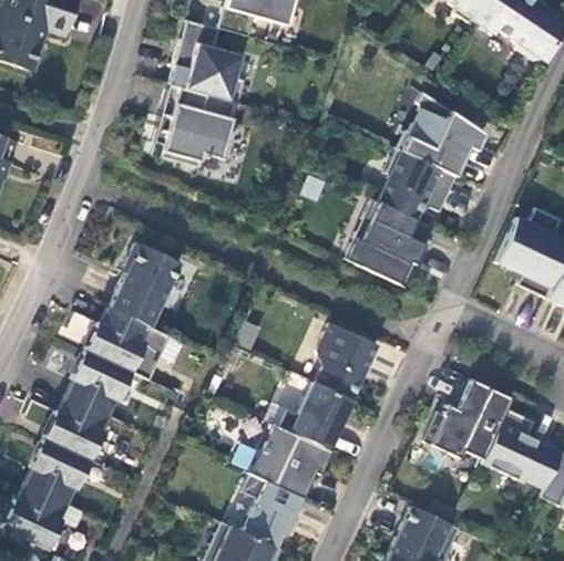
[(0,0),(0,56),(36,70),(44,41),(41,40),(47,26),(70,34),(80,0),(0,0)]
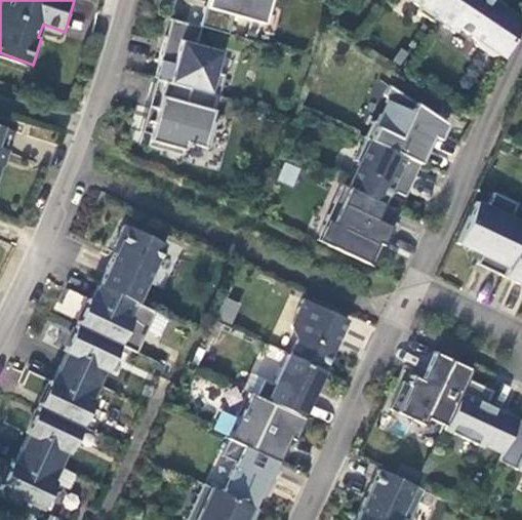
[(412,0),(425,8),(423,12),(437,22),(439,18),(451,0),(412,0)]
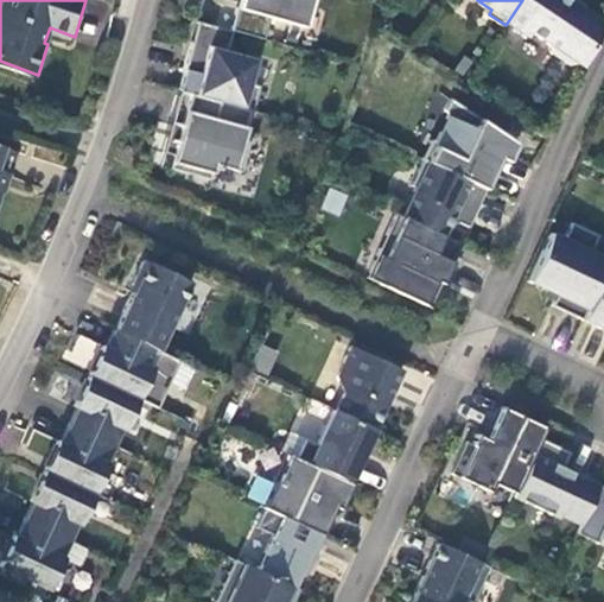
[(603,19),(574,0),(522,0),(508,21),(533,38),(535,32),(554,45),(557,54),(574,65),(583,64),(589,68),(603,35),(603,19)]
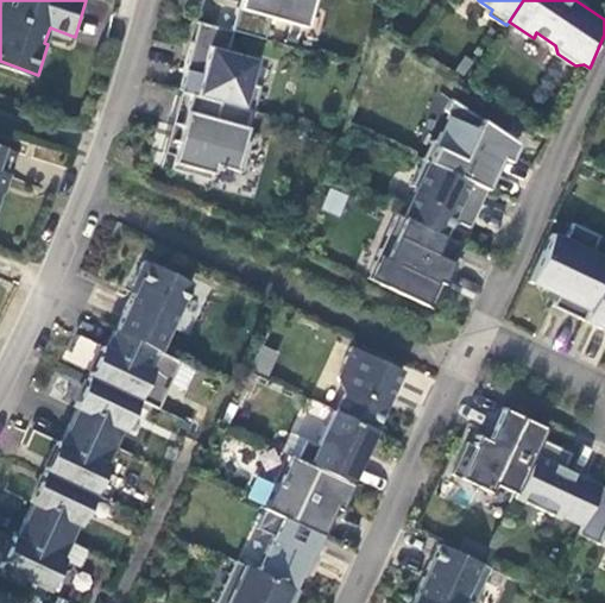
[(235,39),(207,32),(205,43),(199,42),(184,90),(257,111),(259,111),(266,87),(256,85),(263,60),(233,52),(235,39)]
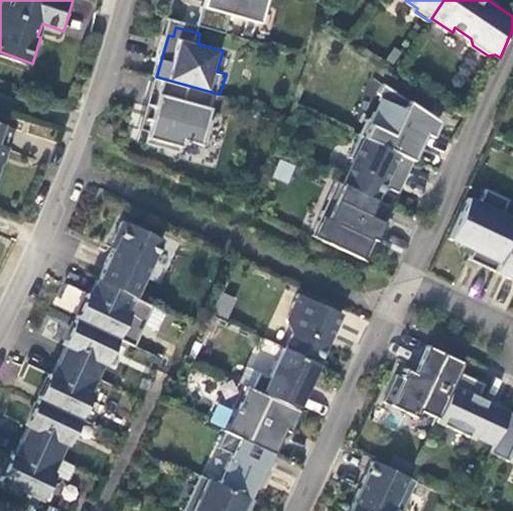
[(218,94),(156,77),(142,130),(151,132),(148,143),(182,153),(185,143),(191,145),(193,141),(210,146),(217,121),(212,119),(218,94)]
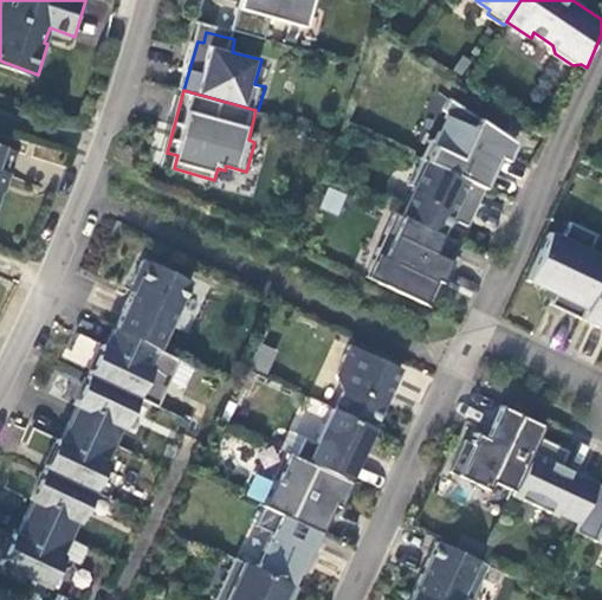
[(513,139),(454,100),(448,110),(452,118),(442,137),(434,141),(426,160),(490,189),(505,159),(513,139)]
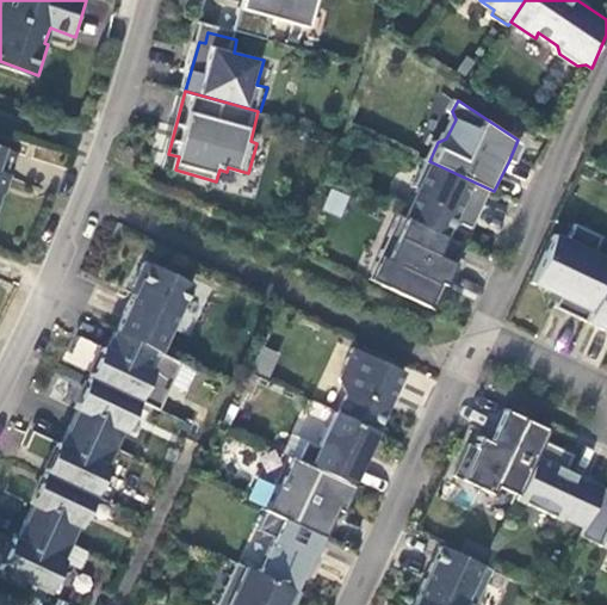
[(22,147),(0,140),(0,189),(6,171),(12,173),(22,147)]
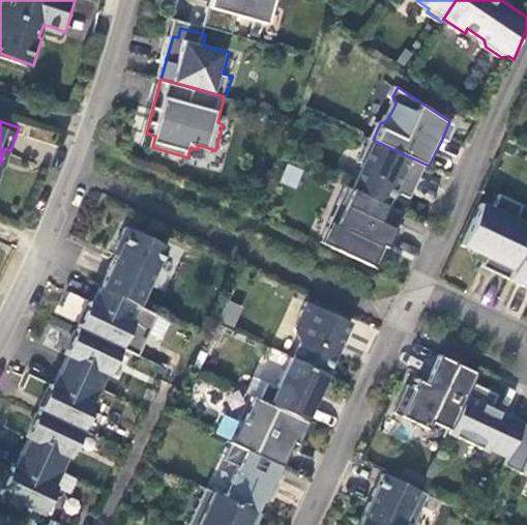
[(457,125),(449,121),(442,139),(449,142),(457,125)]
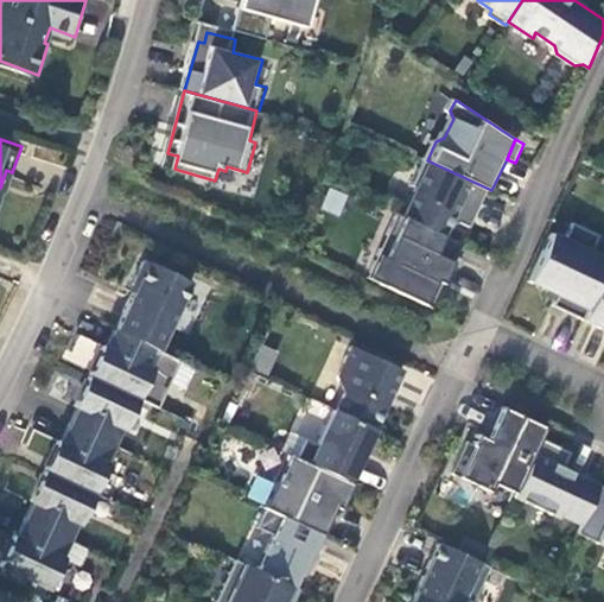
[(178,156),(167,153),(164,166),(175,169),(178,156)]
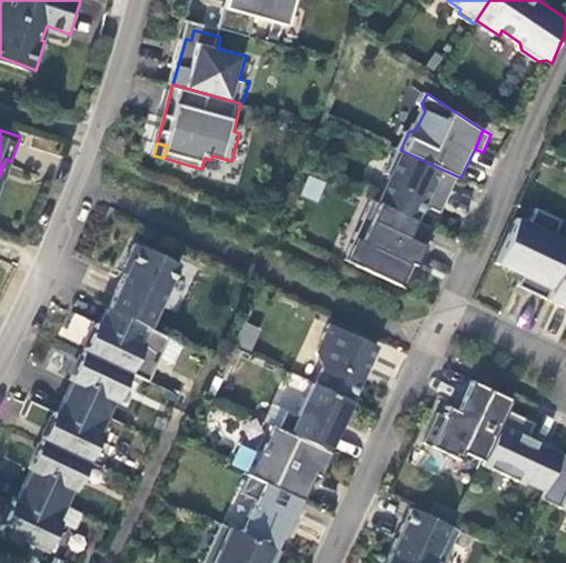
[(460,178),(400,150),(383,199),(438,225),(460,178)]
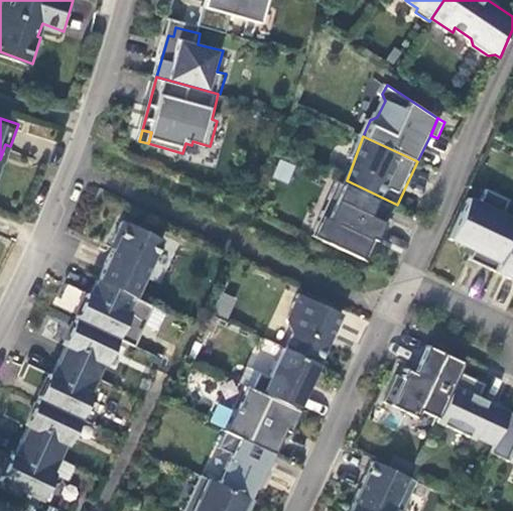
[(283,154),(275,172),(290,178),(298,160),(283,154)]
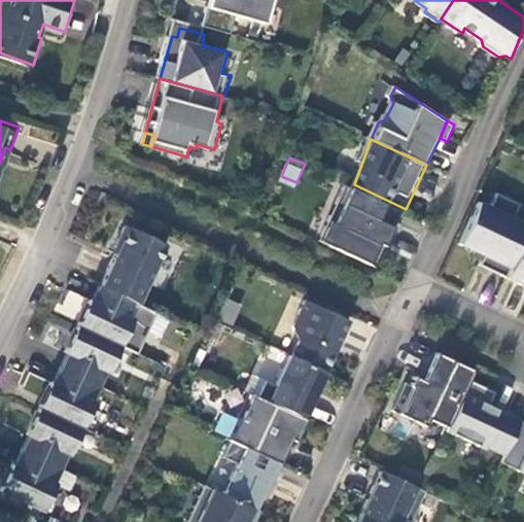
[(354,184),(326,245),(376,267),(406,209),(354,184)]
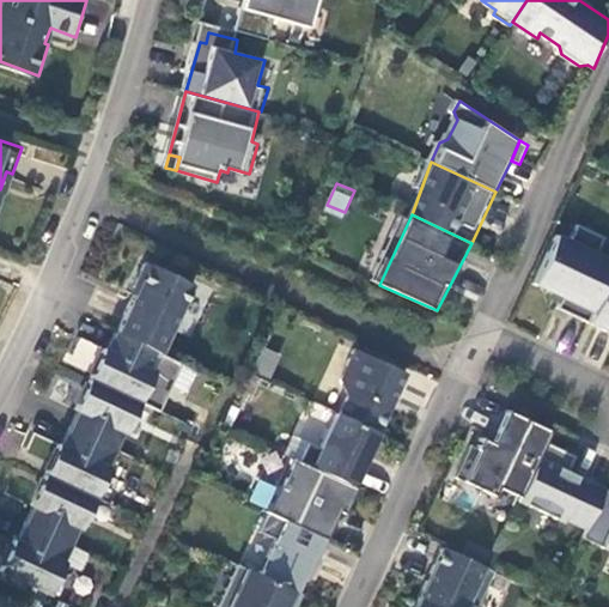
[(608,237),(583,225),(574,242),(561,236),(539,284),(567,297),(562,309),(592,323),(608,289),(608,258),(602,255),(608,240),(608,237)]
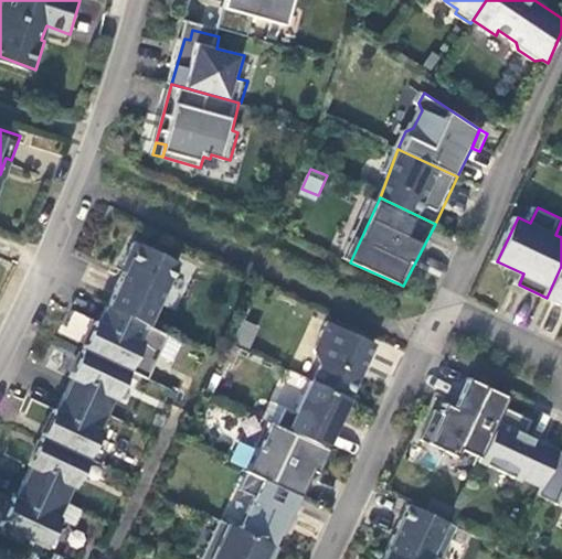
[(182,261),(140,244),(113,307),(156,325),(182,261)]
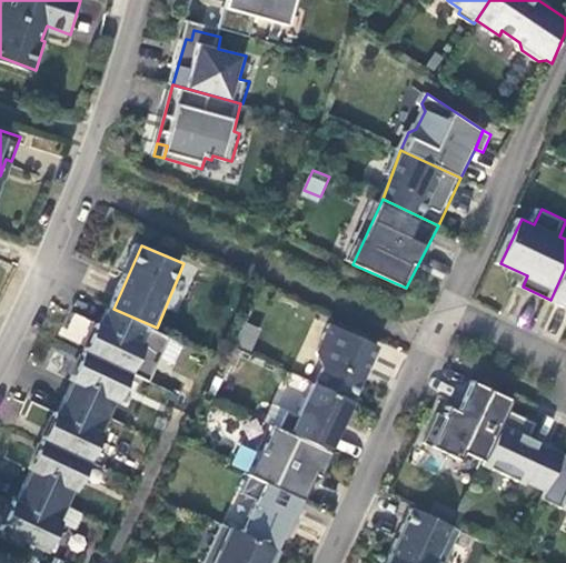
[(565,268),(550,300),(565,307),(565,268)]
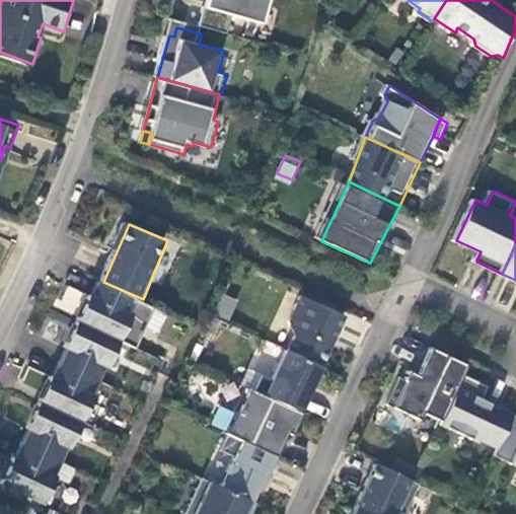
[(69,279),(58,300),(76,309),(87,287),(69,279)]
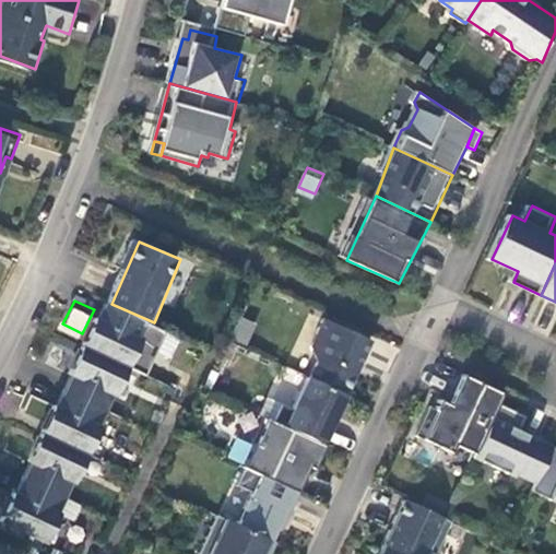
[(154,322),(111,304),(89,346),(133,367),(154,322)]
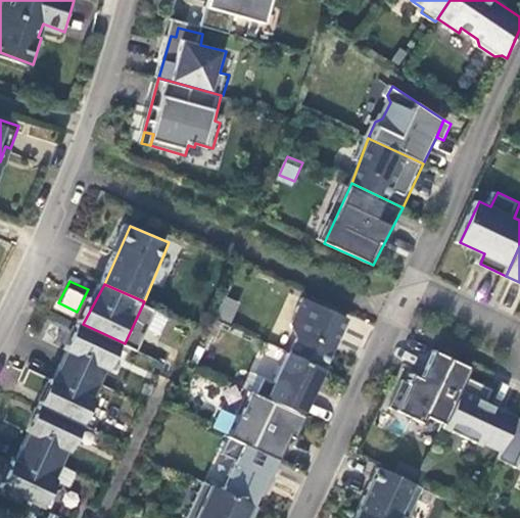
[(235,318),(243,296),(228,291),(220,312),(235,318)]
